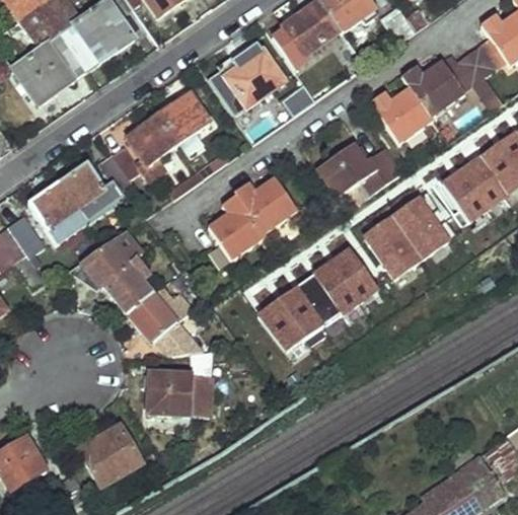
[(0,8),(4,6),(17,23),(50,0),(0,0),(0,8)]
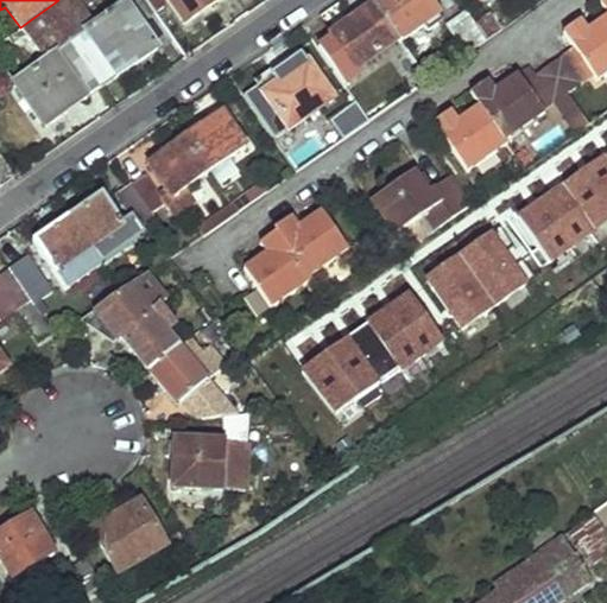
[(58,0),(20,27),(45,58),(69,40),(94,24),(75,0),(58,0)]
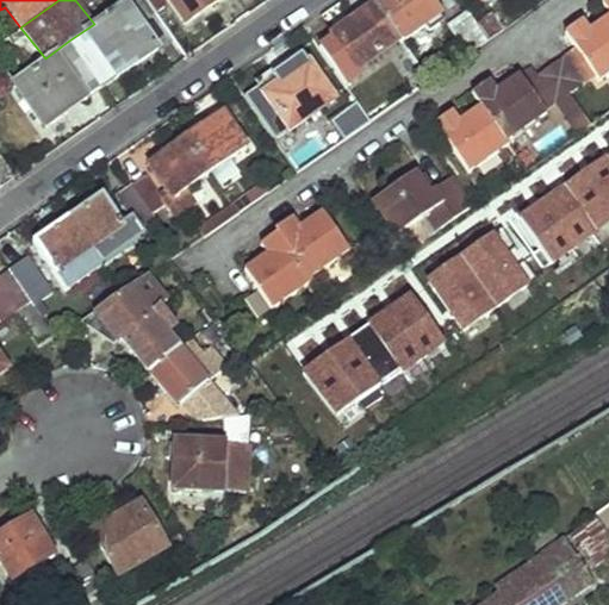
[(171,0),(186,22),(216,0),(171,0)]
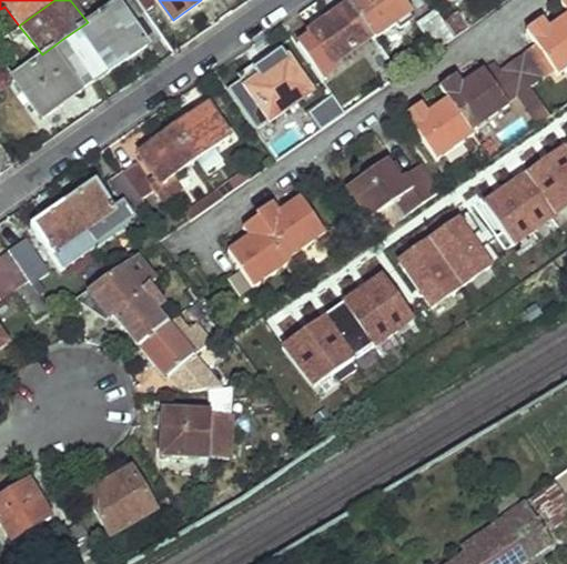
[(350,0),(348,1),(371,31),(394,16),(398,23),(412,12),(403,0),(350,0)]
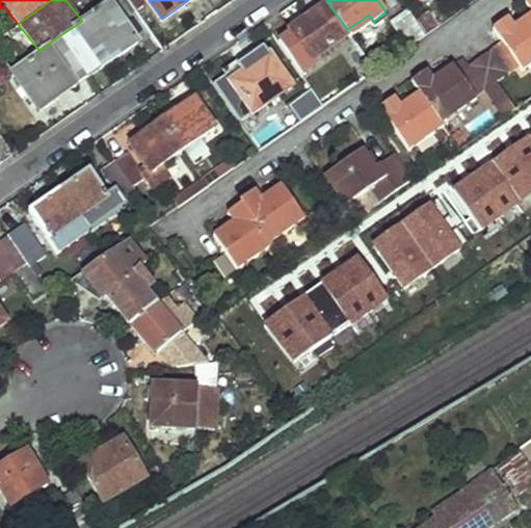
[(502,38),(493,45),(509,70),(519,63),(523,68),(530,60),(530,0),(526,0),(530,6),(530,8),(514,21),(508,12),(493,24),(502,38)]
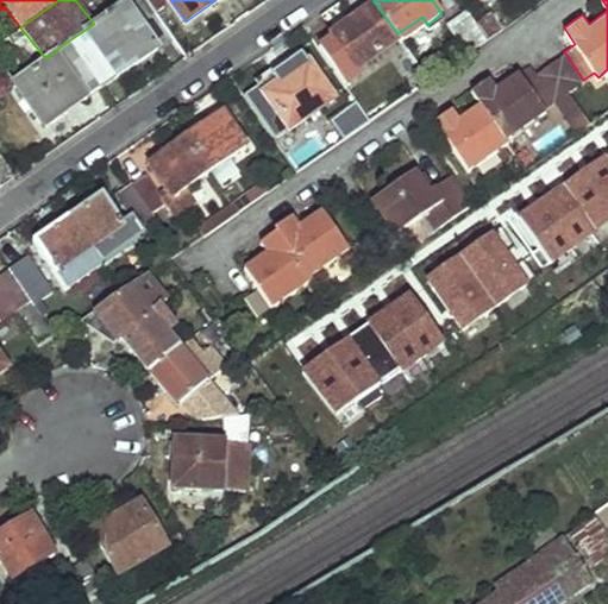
[(69,41),(100,86),(156,46),(125,1),(94,24),(69,41)]
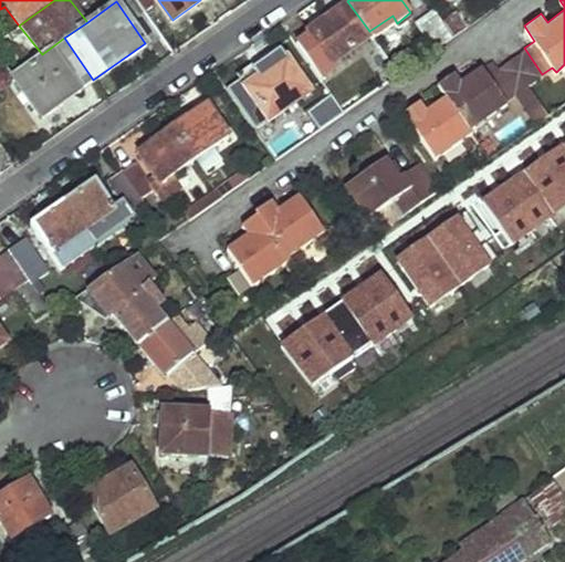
[(347,1),(309,28),(331,59),(369,31),(347,1)]
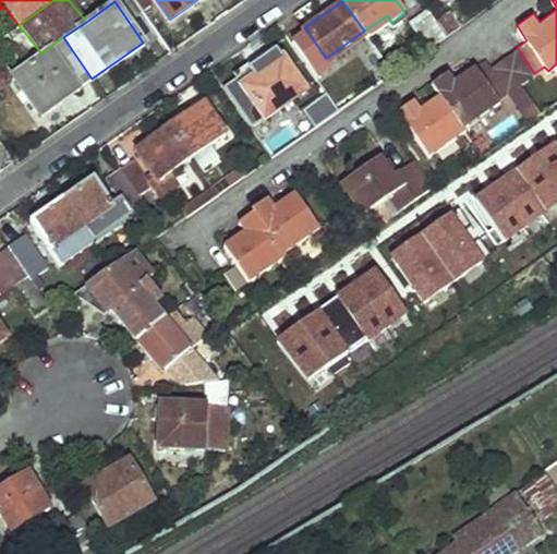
[(435,16),(427,4),(408,19),(427,46),(433,41),(446,33),(435,16)]
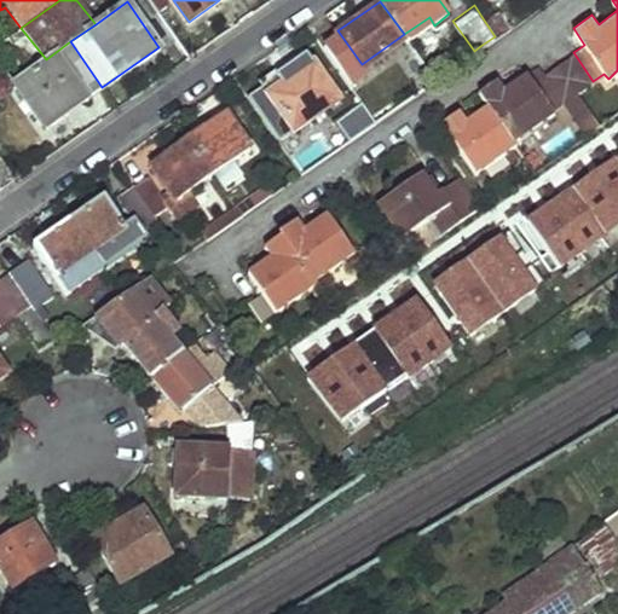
[(483,18),(495,36),(510,25),(498,9),(483,18)]
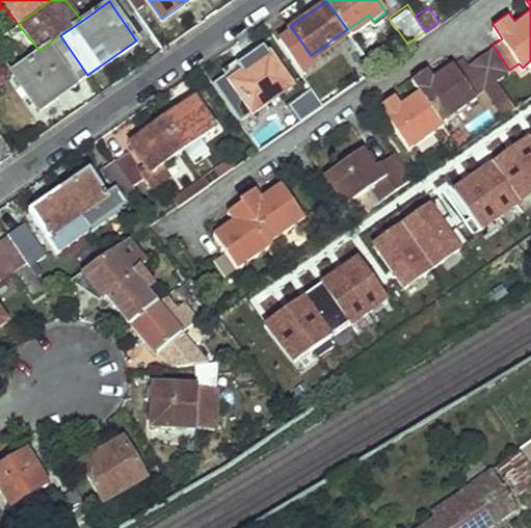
[(40,51),(11,72),(37,109),(87,75),(60,35),(40,51)]
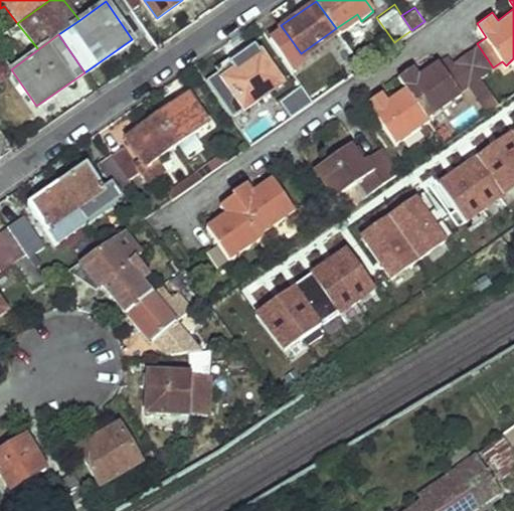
[(223,76),(245,106),(282,80),(254,43),(239,53),(245,61),(223,76)]
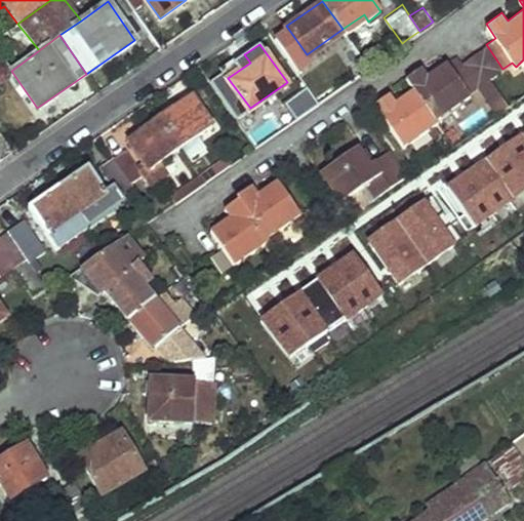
[(502,69),(486,44),(465,59),(481,84),(502,69)]
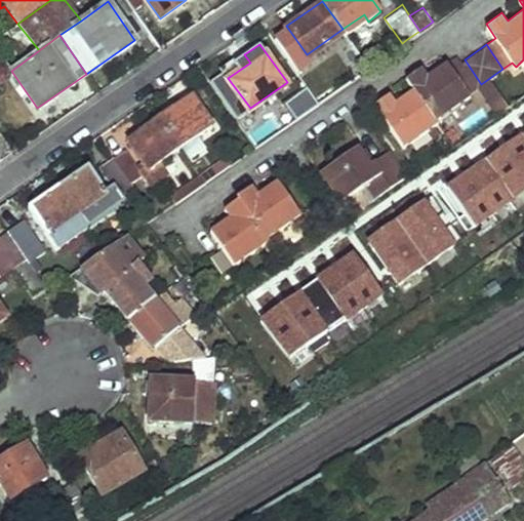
[(390,90),(373,102),(403,144),(437,121),(435,118),(471,93),(470,91),(481,84),(465,59),(453,68),(447,58),(427,73),(421,66),(405,76),(412,86),(395,98),(390,90)]
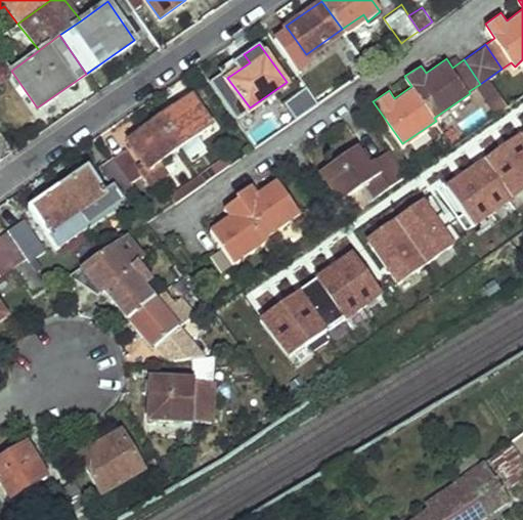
[(292,115),(315,99),(304,83),(280,98),(292,115)]
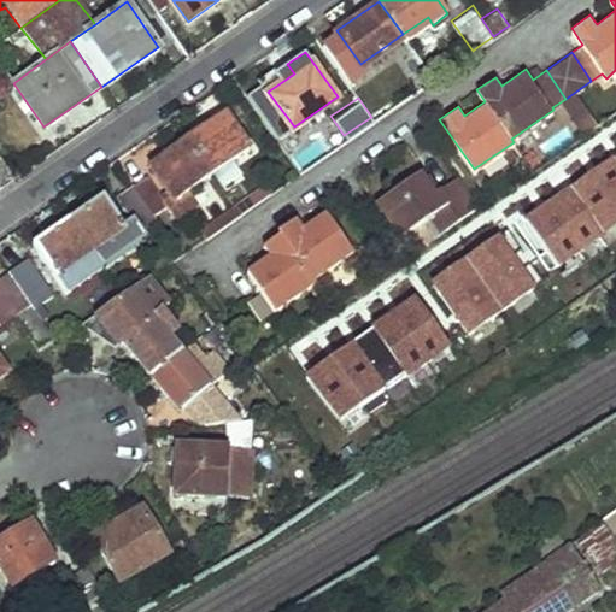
[(188,134),(213,170),(251,143),(226,109),(188,134)]
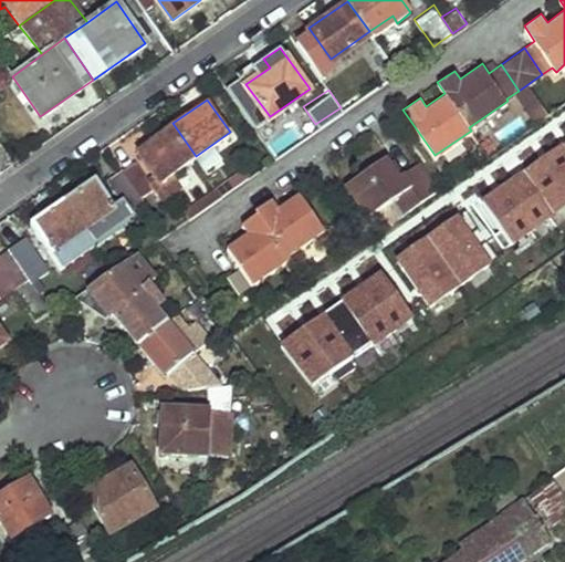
[(138,148),(160,180),(196,156),(173,123),(138,148)]
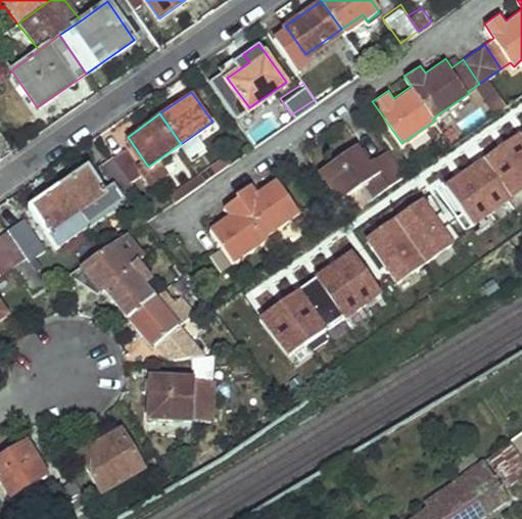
[(466,218),(521,181),(521,120),(437,175),(466,218)]
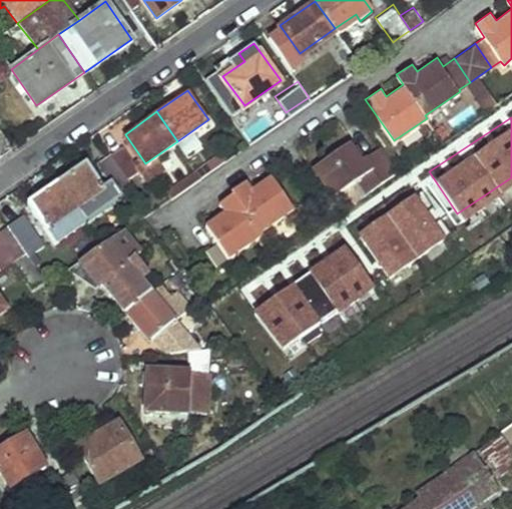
[(370,192),(398,171),(379,144),(367,153),(362,157),(352,144),(349,139),(315,164),(335,194),(359,176),(370,192)]
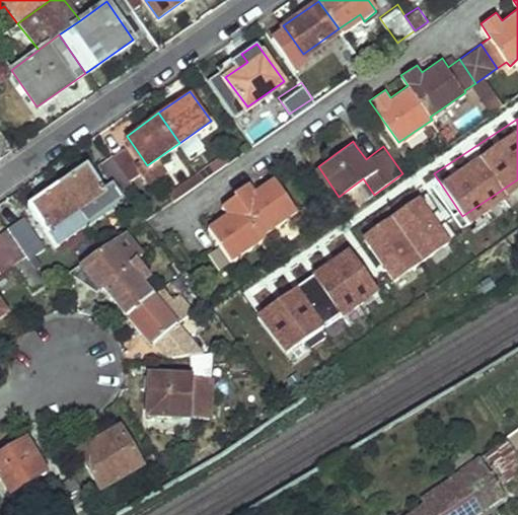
[(362,142),(356,146),(366,159),(371,155),(362,142)]
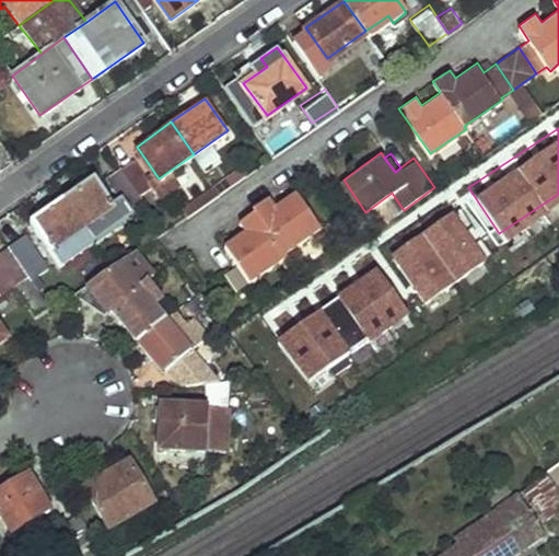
[(120,165),(141,195),(154,185),(135,157),(120,165)]
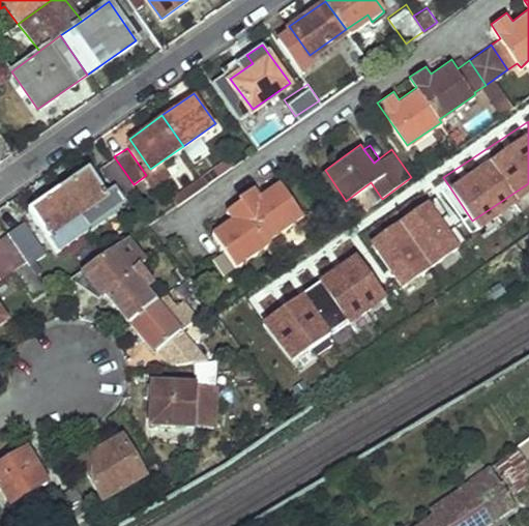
[(100,167),(120,194),(134,184),(114,156),(100,167)]
